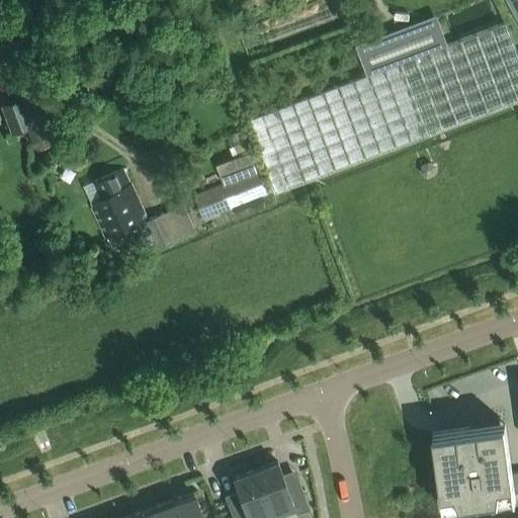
[(517,51),(507,21),(448,44),(437,12),(356,44),(368,74),(248,119),(276,193),(517,101),(517,51)]
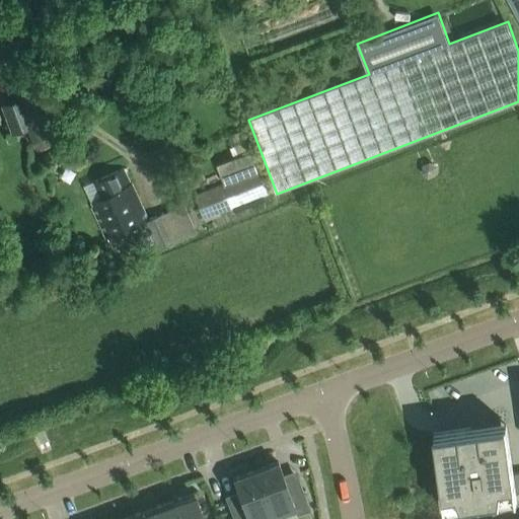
[(20,97),(0,104),(0,106),(11,134),(25,128),(31,143),(44,139),(36,121),(31,123),(20,97)]
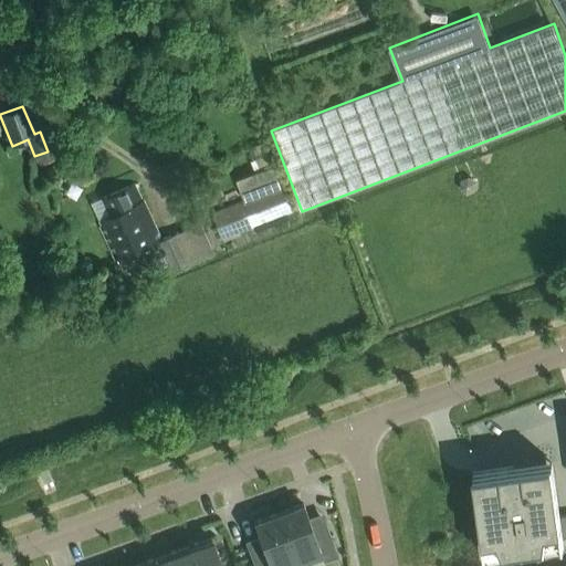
[(170,273),(192,263),(217,252),(203,222),(161,240),(144,200),(143,201),(135,184),(104,198),(114,220),(102,226),(116,260),(144,249),(149,261),(164,255),(167,264),(166,265),(170,273)]
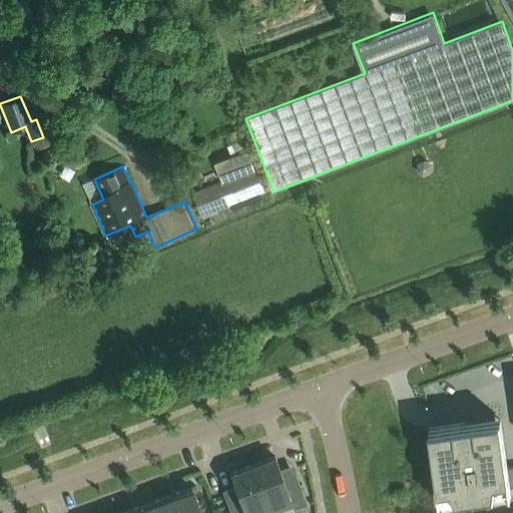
[(262,166),(192,192),(201,215),(270,190),(262,166)]
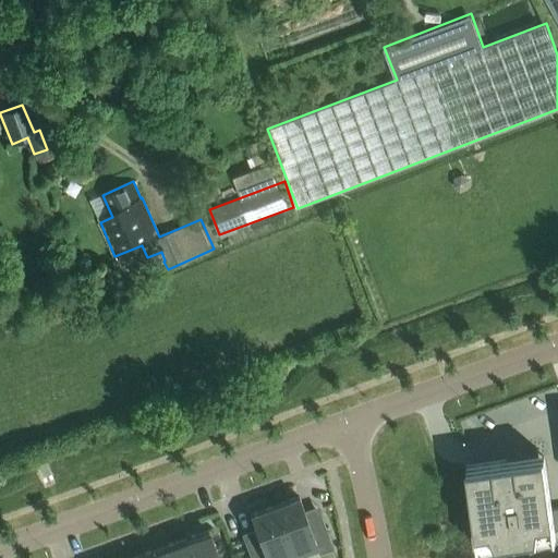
[(505,461),(468,466),(476,531),(492,529),(497,541),(526,537),(528,540),(557,528),(557,507),(553,509),(545,456),(520,459),(505,461)]
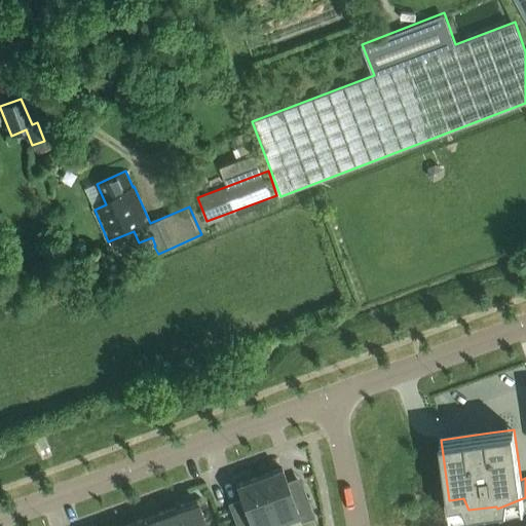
[(258,477),(275,523),(297,515),(300,522),(313,517),(302,484),(289,489),(282,468),(258,477)]
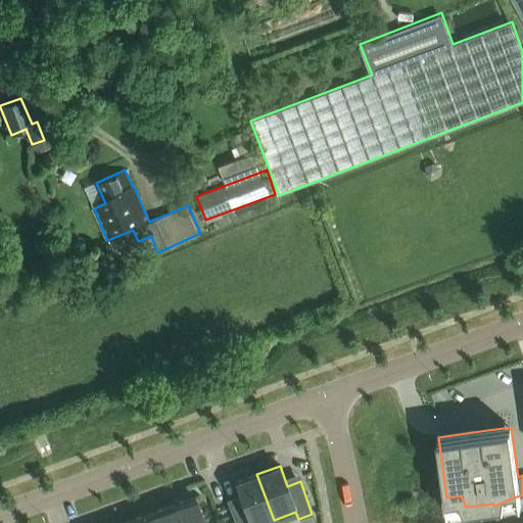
[(234,522),(264,522),(274,520),(256,474),(234,482),(241,504),(229,508),(234,522)]
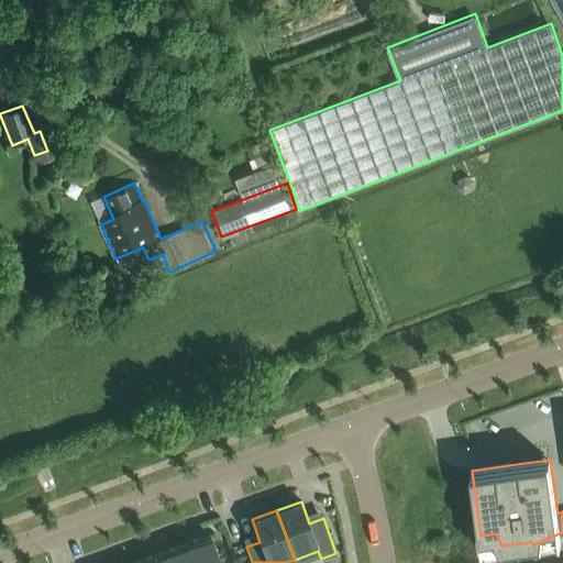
[(187,543),(194,562),(220,562),(210,534),(187,543)]
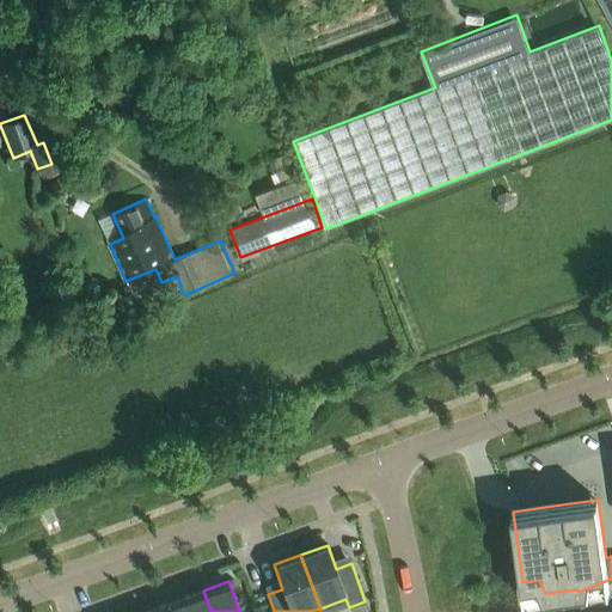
[(178,599),(182,611),(210,611),(203,591),(178,599)]
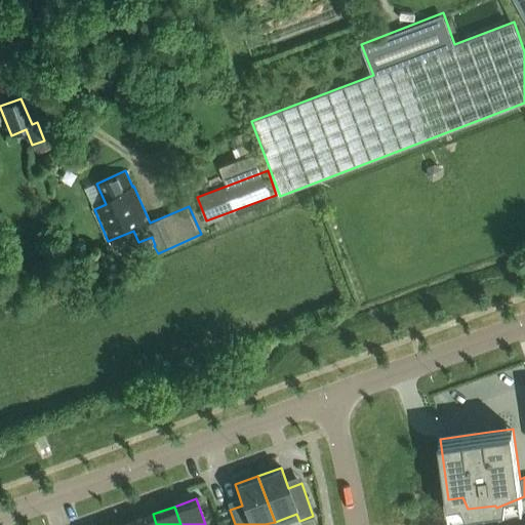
[(131,522),(132,524),(156,524),(153,514),(131,522)]
